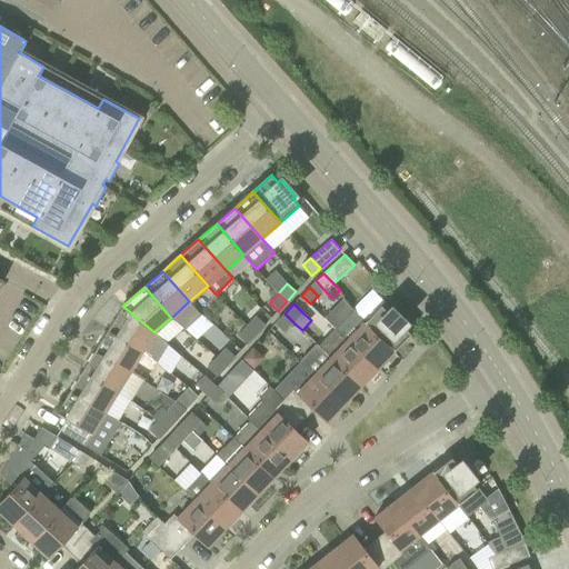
[(393,351),(396,349),(411,333),(403,327),(407,323),(392,309),(389,312),(381,305),(365,322),(365,323),(393,351)]
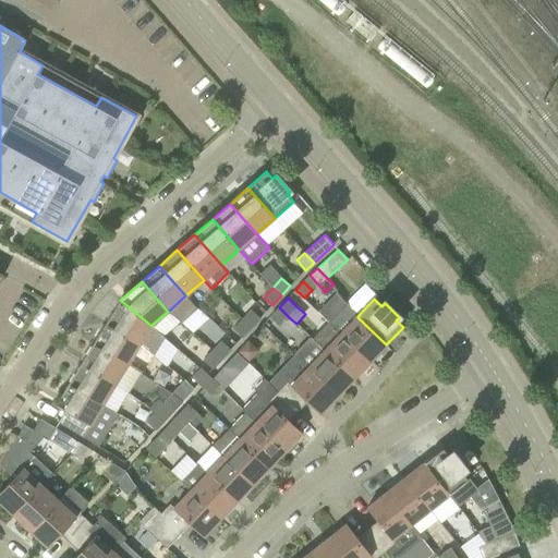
[(106,324),(140,344),(152,326),(120,300),(106,324)]
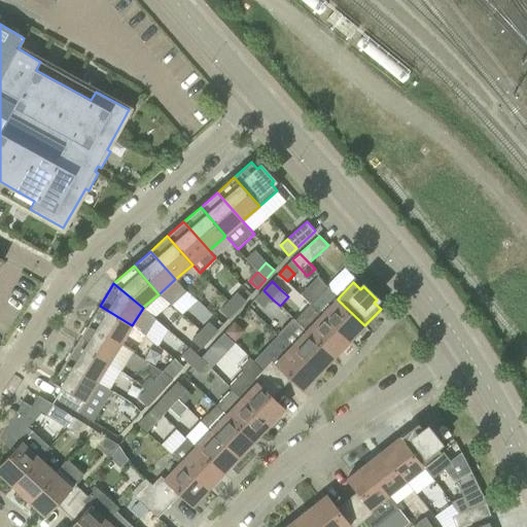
[(338,300),(338,299),(327,287),(311,305),(350,342),(364,325),(338,300)]
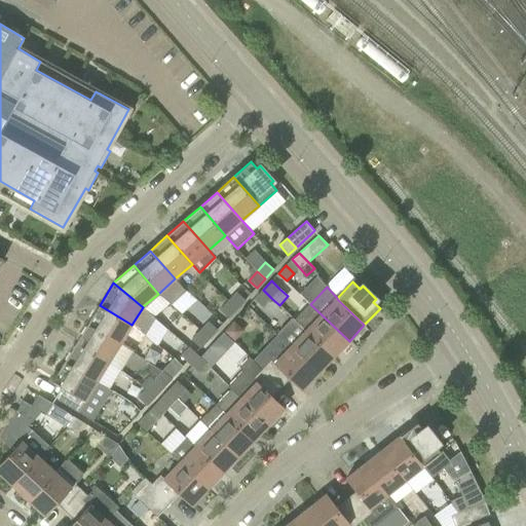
[(263,307),(271,298),(263,290),(255,299),(263,307)]
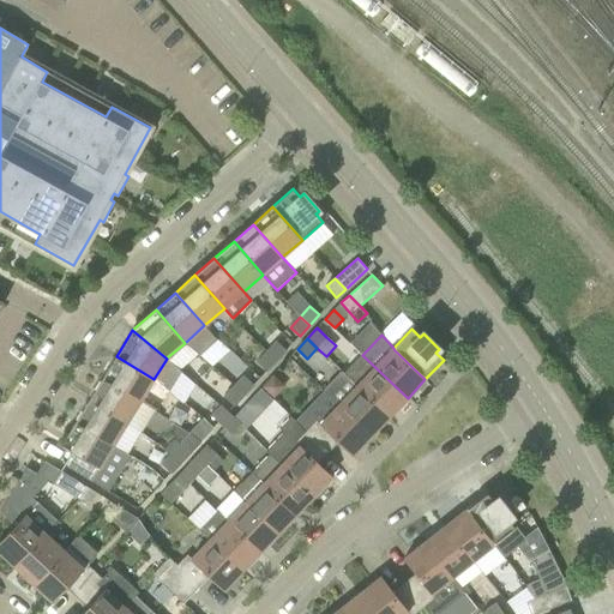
[(277,341),(266,351),(277,360),(287,350),(277,341)]
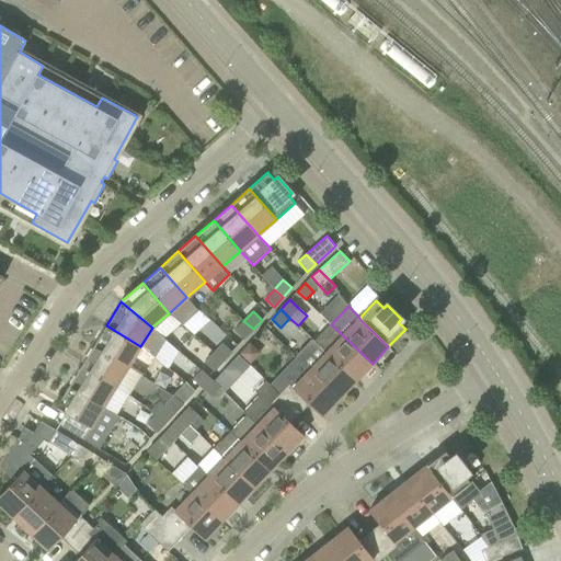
[(215,321),(206,329),(218,342),(227,333),(215,321)]
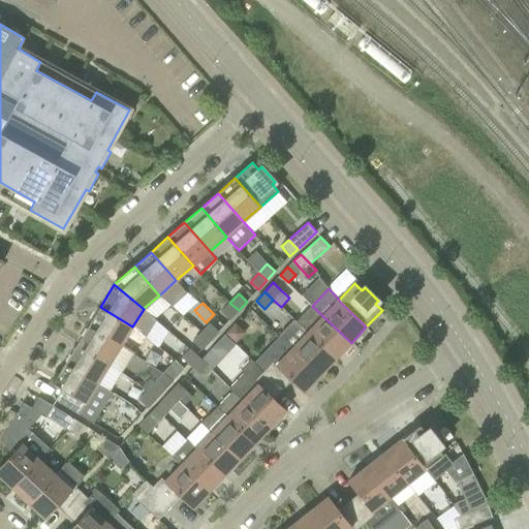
[(229,319),(239,310),(229,303),(221,312),(229,319)]
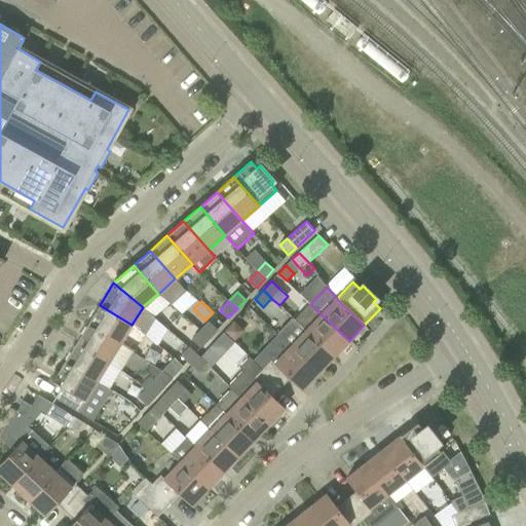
[(306,331),(334,358),(349,341),(310,304),(295,320),(306,330),(306,331)]
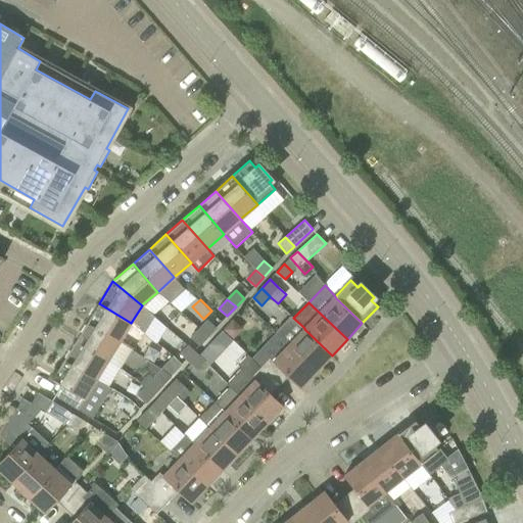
[(88,322),(120,342),(131,323),(99,303),(88,322)]
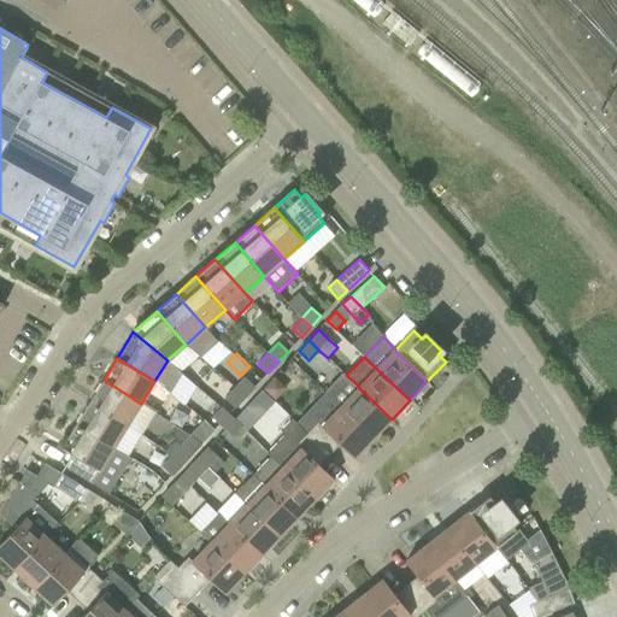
[(325,392),(341,406),(374,438),(392,419),(359,388),(342,374),(325,392)]
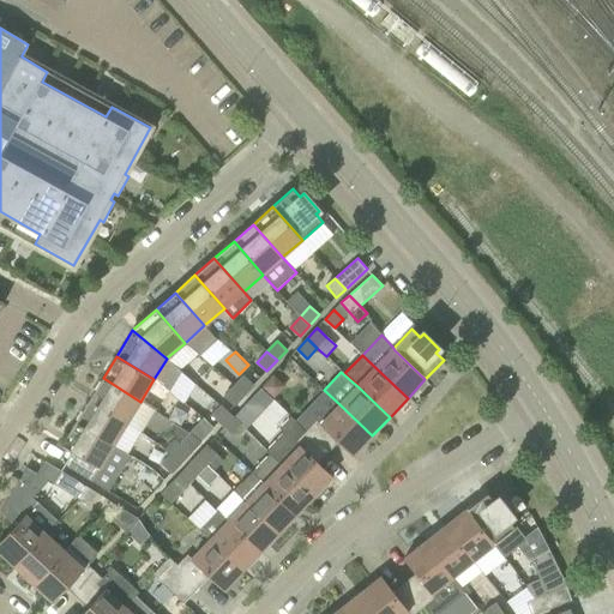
[(245,375),(234,386),(244,395),(254,385),(245,375)]
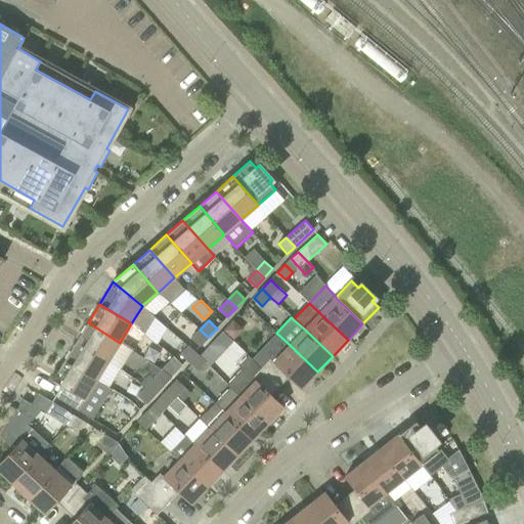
[(233,320),(224,331),(233,339),(243,329),(233,320)]
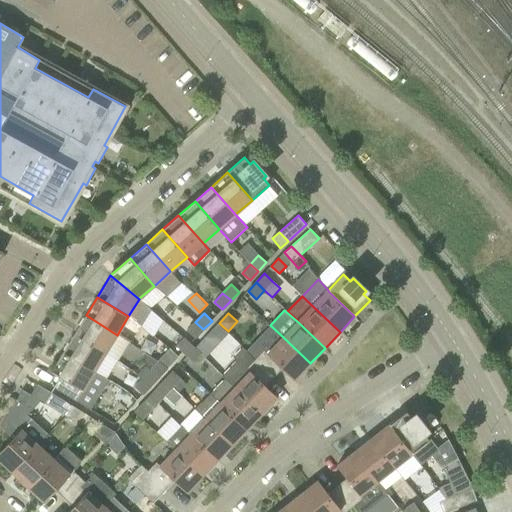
[(86,315),(74,333),(106,353),(118,360),(129,342),(117,335),(86,315)]
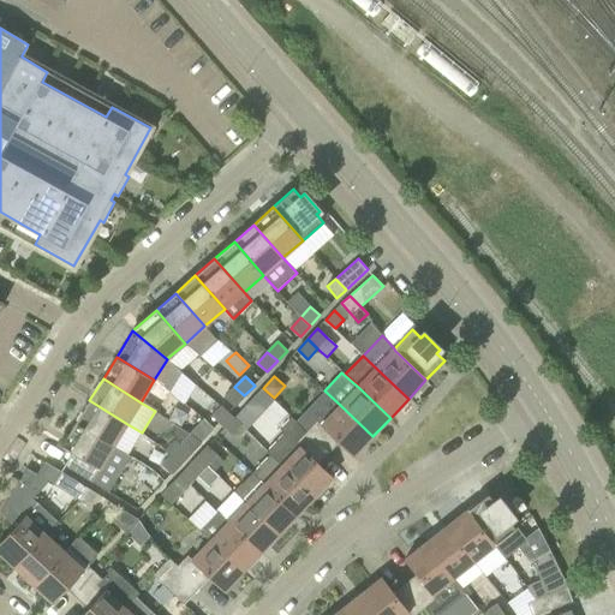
[(234,406),(244,395),(234,387),(225,398),(234,406)]
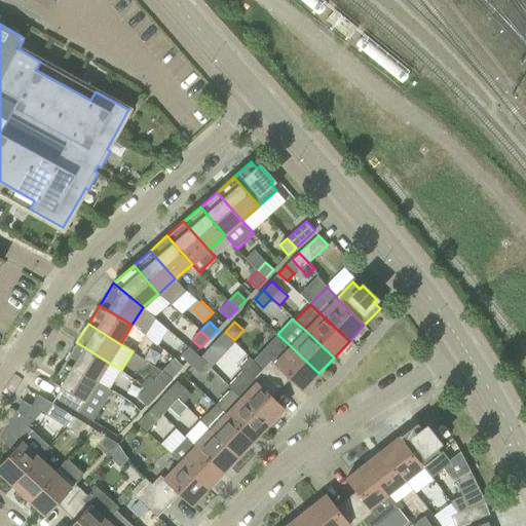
[(65,362),(98,381),(109,363),(76,342),(65,362)]
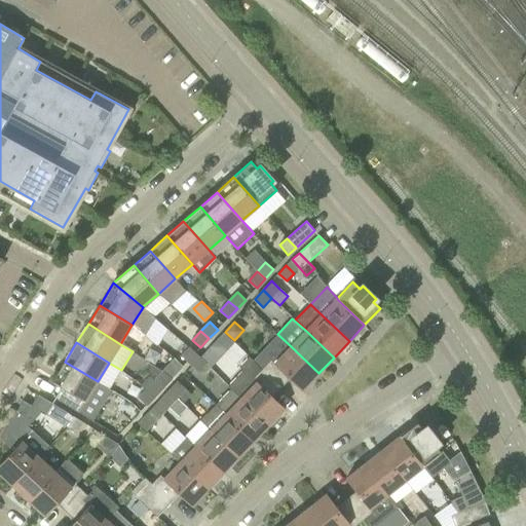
[(291,346),(275,363),(271,360),(262,369),(282,387),(290,379),(302,390),(318,373),(291,346)]
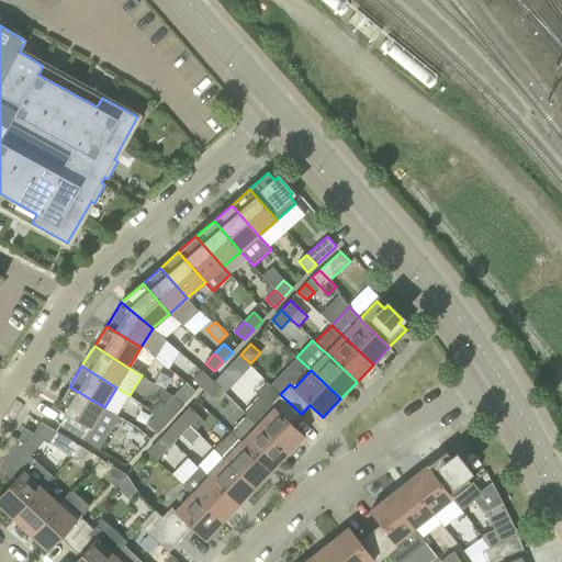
[(193,380),(203,389),(211,380),(201,371),(193,380)]
